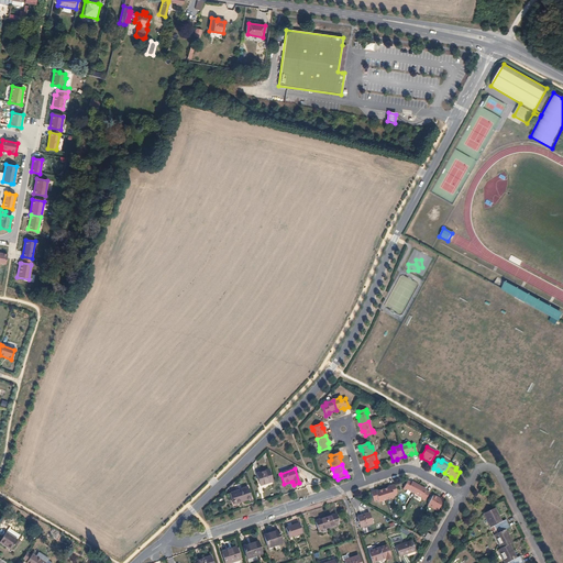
[(260,486),(272,482),(268,470),(256,474),(260,486)]
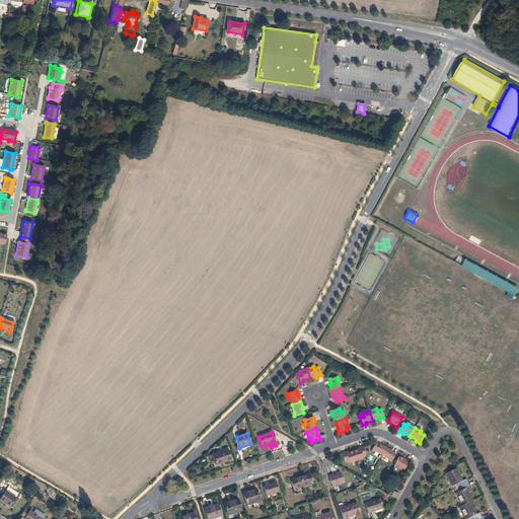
[(374,451),(381,456),(386,448),(380,444),(379,445),(375,443),(371,451),(373,452),(374,451)]
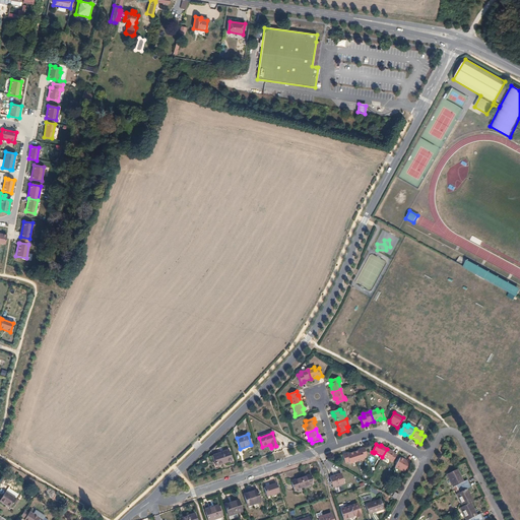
[(352,453),(355,462),(363,460),(363,458),(366,456),(363,448),(360,450),(360,451),(352,453)]
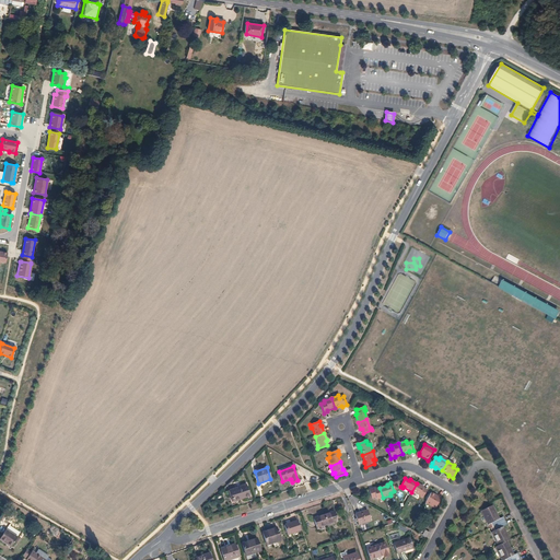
[(417,483),(411,492),(419,497),(419,498),(421,499),(427,491),(423,488),(423,487),(417,483)]
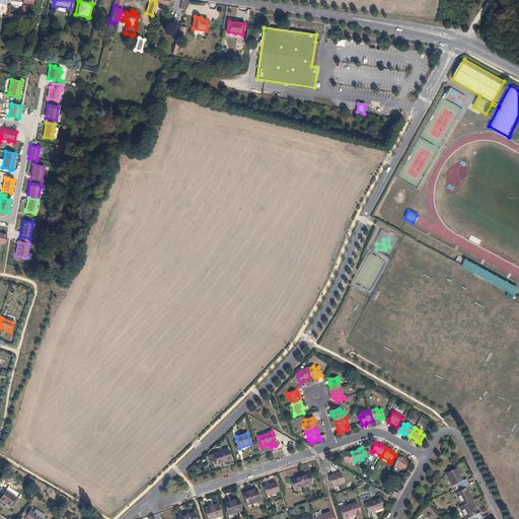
[(225,460),(225,462),(231,460),(227,450),(212,455),(215,464),(222,462),(222,461),(225,460)]
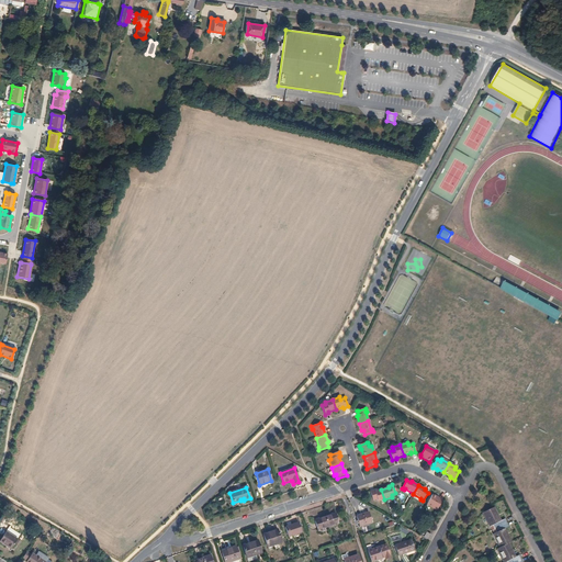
[(378,503),(384,499),(381,490),(374,492),(374,491),(369,492),(372,502),(377,499),(378,503)]
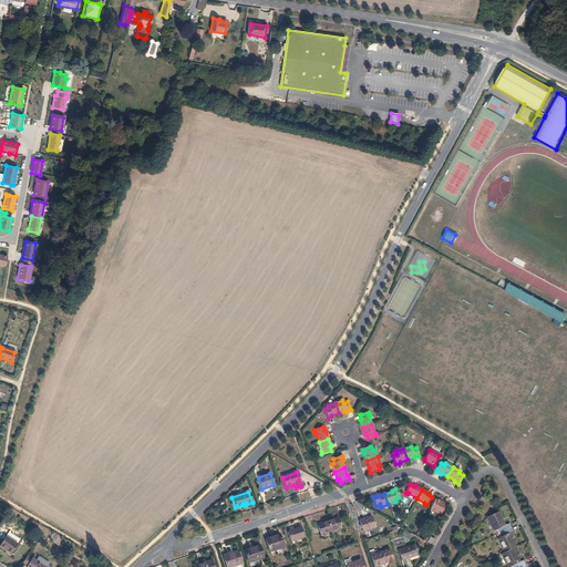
[(430,509),(440,515),(446,505),(435,500),(430,509)]
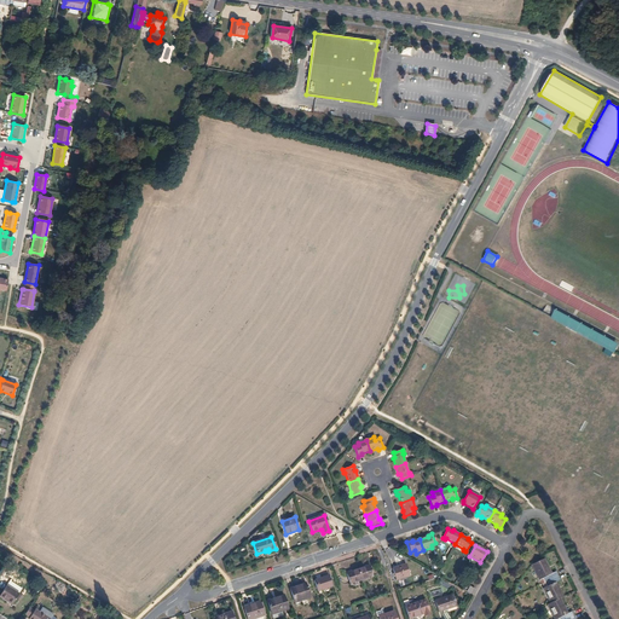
[(543,579),(551,574),(543,560),(532,565),(539,580),(541,580),(543,579)]
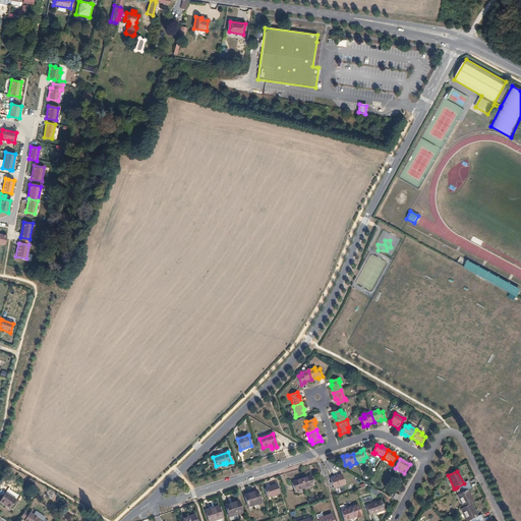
[(333,488),(344,485),(341,475),(330,479),(333,488)]
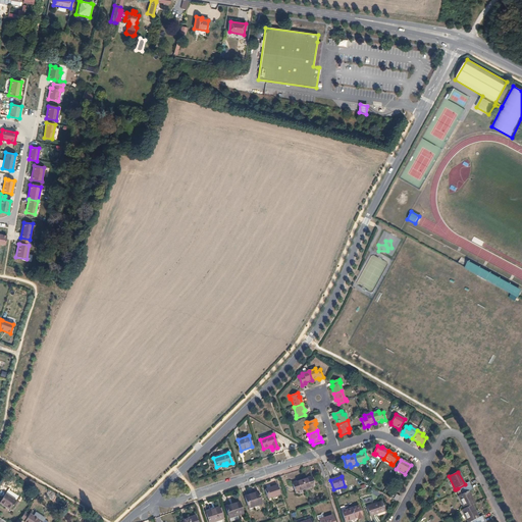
[(311,477),(301,480),(304,489),(314,486),(311,477)]
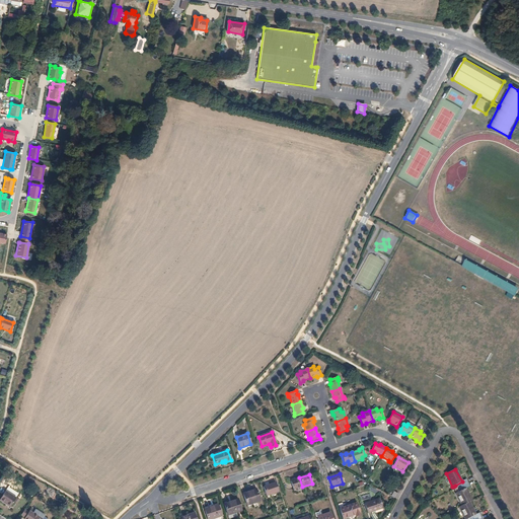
[(302,487),(299,477),(290,480),(293,490),(302,487)]
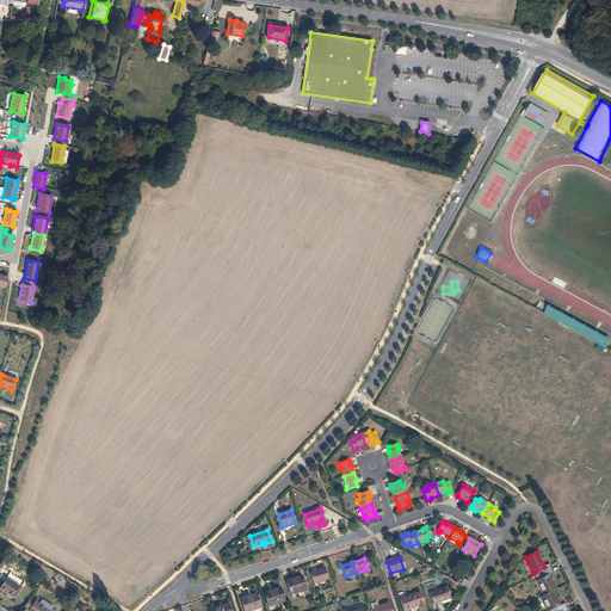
[(550,569),(549,565),(544,567),(536,572),(537,575),(550,569)]
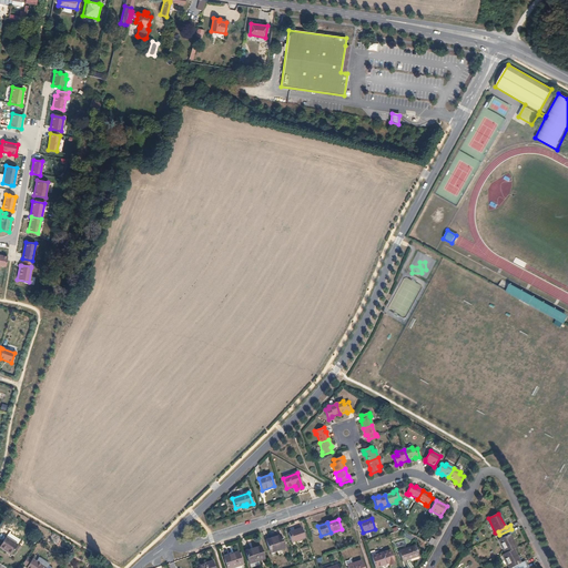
[(304,539),(301,529),(287,534),(291,544),(304,539)]
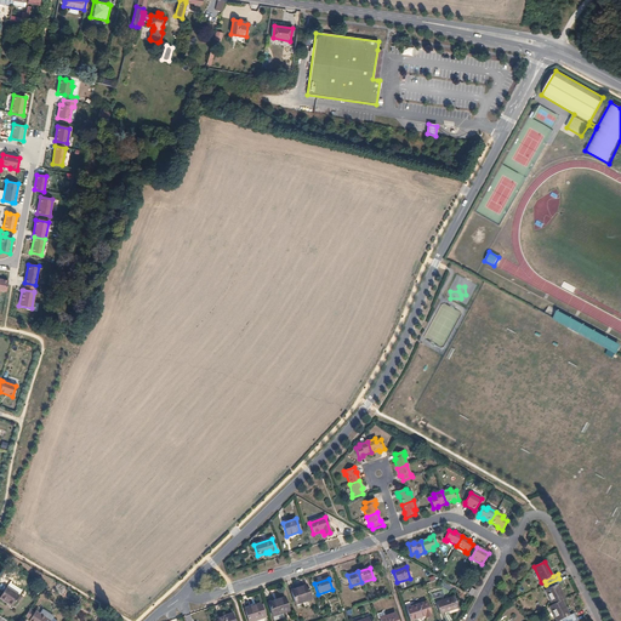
[(562,582),(559,579),(546,585),(548,590),(557,585),(562,582)]
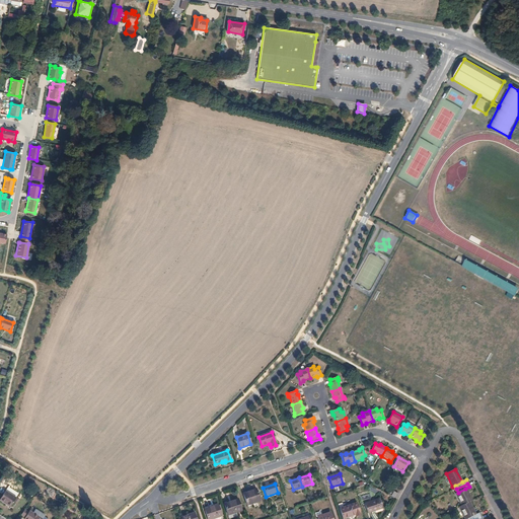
[(471,501),(465,489),(458,493),(456,494),(455,494),(462,506),(469,503),(471,501)]
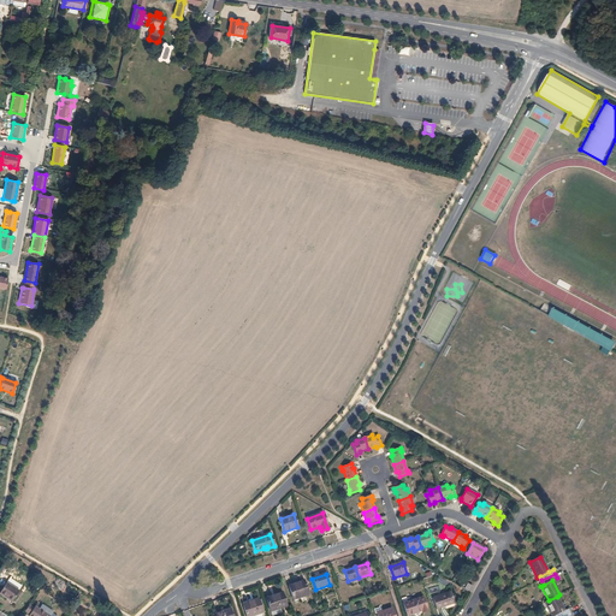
[(298,585),(289,587),(292,600),(308,596),(303,581),(298,582),(298,585)]
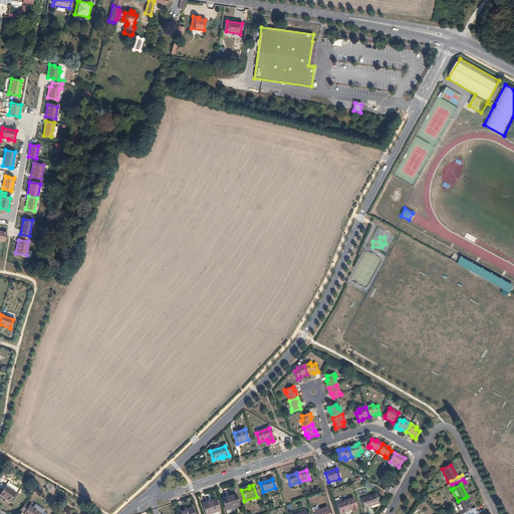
[(15,494),(5,487),(0,494),(0,496),(10,502),(15,494)]
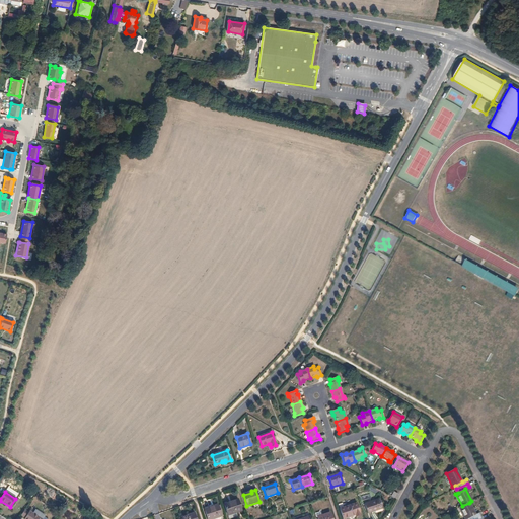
[(227,516),(236,513),(241,511),(237,500),(223,504),(227,516)]
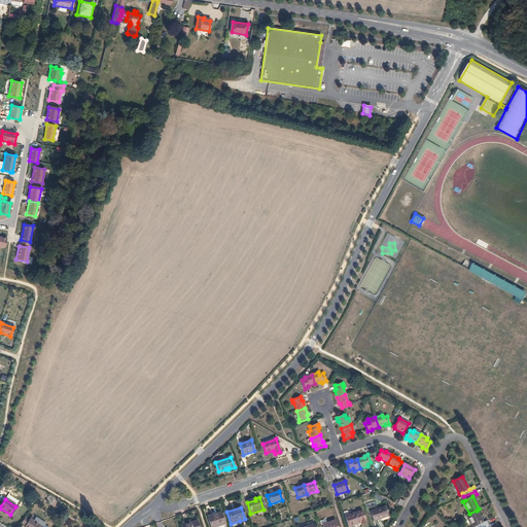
[(385,507),(370,512),(373,522),(388,517),(385,507)]
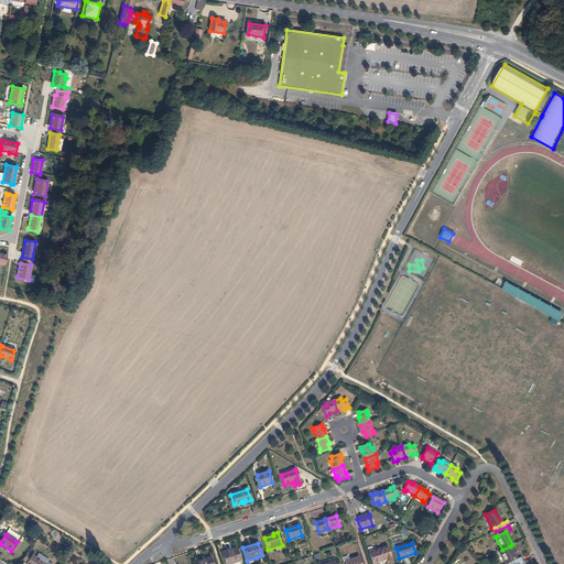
[(510,546),(502,550),(499,551),(506,563),(508,563),(509,563),(517,560),(510,546)]
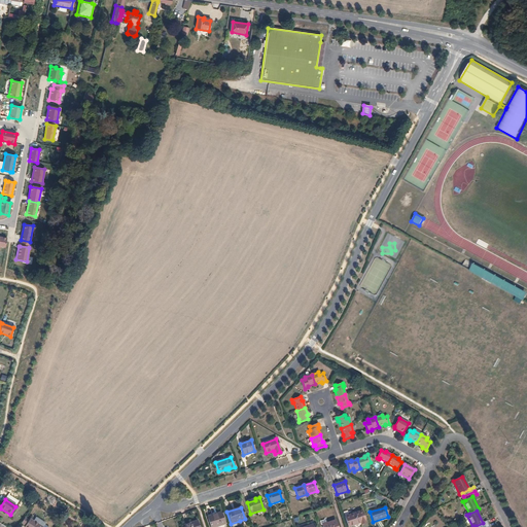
[(361,522),(361,523),(361,525),(365,523),(361,512),(344,517),(347,526),(349,526),(352,526),(351,525),(361,522)]
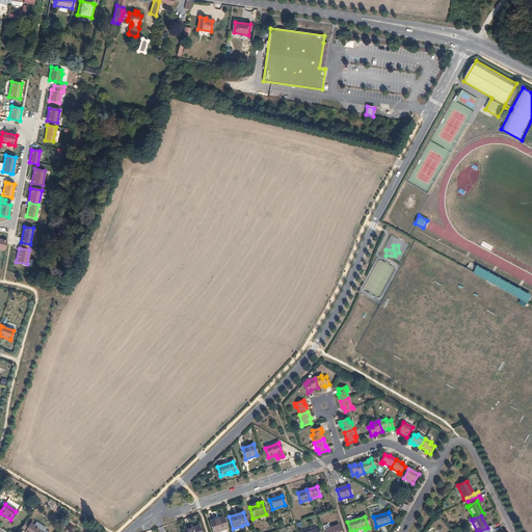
[(225,528),(223,521),(222,517),(209,522),(212,531),(219,531),(222,531),(222,529),(225,528)]
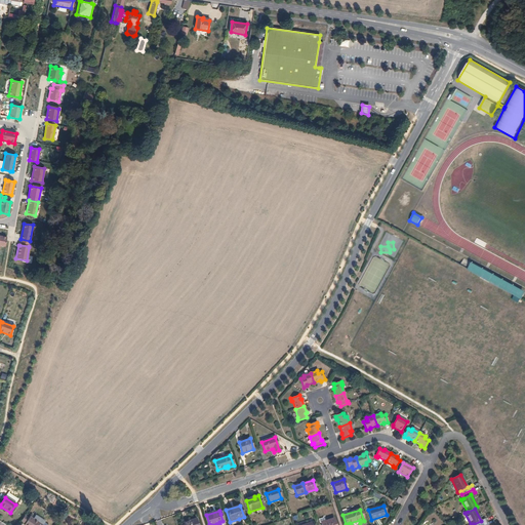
[(25,516),(22,521),(25,524),(24,524),(47,524),(48,524),(44,523),(45,522),(39,518),(38,516),(37,516),(36,516),(34,520),(30,518),(29,519),(25,516)]
